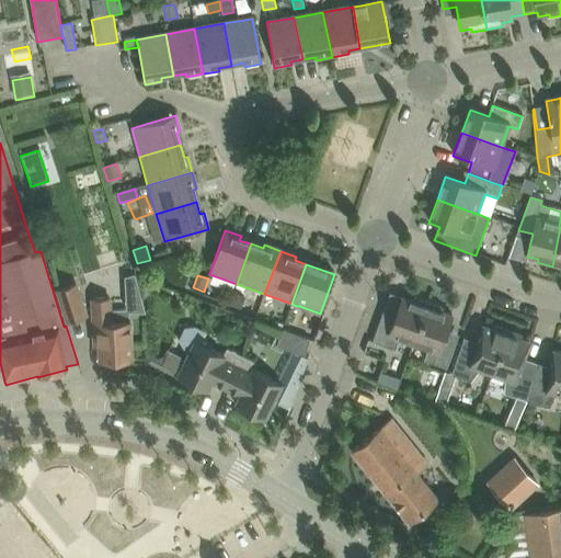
[(153,297),(156,285),(136,280),(140,299),(153,297)]
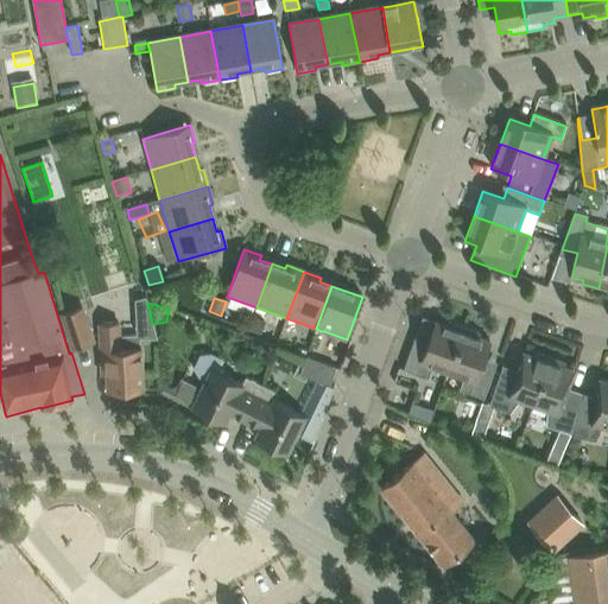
[(62,316),(73,350),(93,343),(82,310),(62,316)]
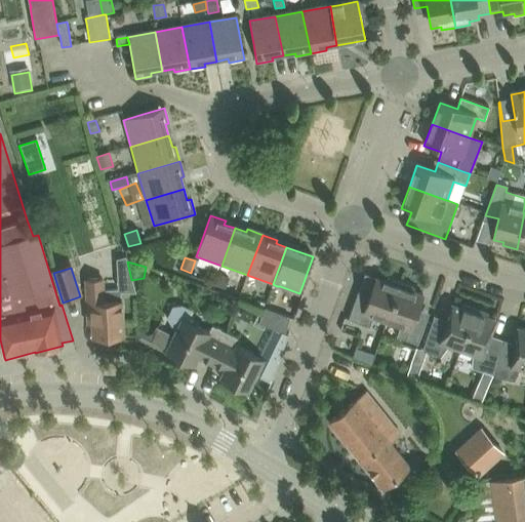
[(216,276),(212,286),(224,290),(228,280),(216,276)]
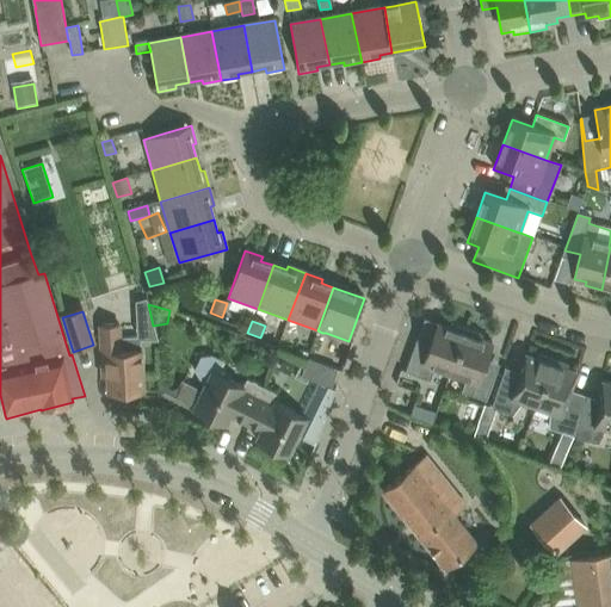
[(450,375),(466,330),(451,324),(449,328),(438,324),(430,348),(415,344),(405,373),(430,382),(434,369),(450,375)]
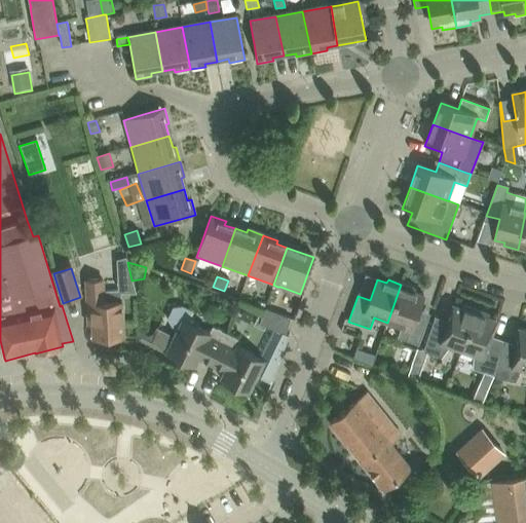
[(119,340),(119,338),(123,337),(122,316),(120,291),(103,292),(103,281),(86,282),(87,305),(88,326),(92,326),(94,339),(107,338),(107,340),(119,340)]
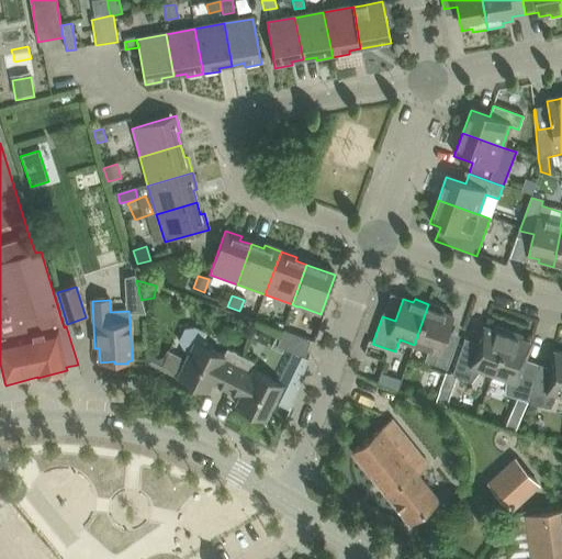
[(262,302),(258,315),(267,319),(271,305),(262,302)]
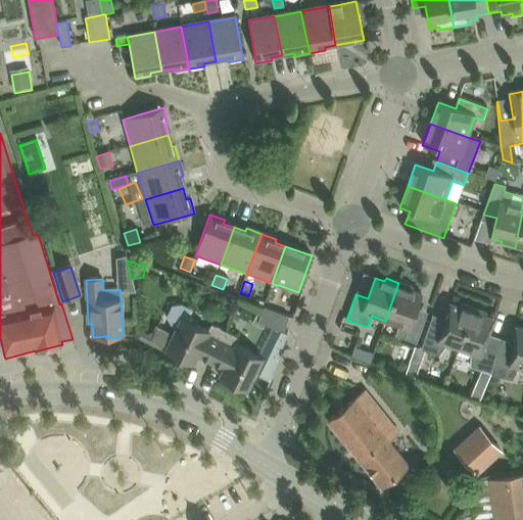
[(394,336),(416,344),(425,320),(414,316),(421,294),(411,291),(412,287),(398,283),(385,321),(398,326),(394,336)]
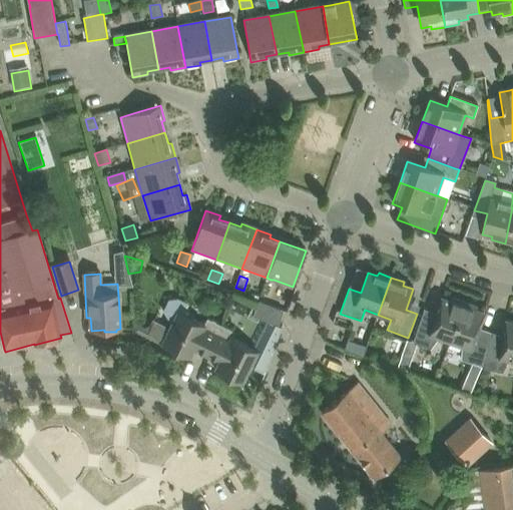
[(252,290),(248,300),(257,303),(261,293),(252,290)]
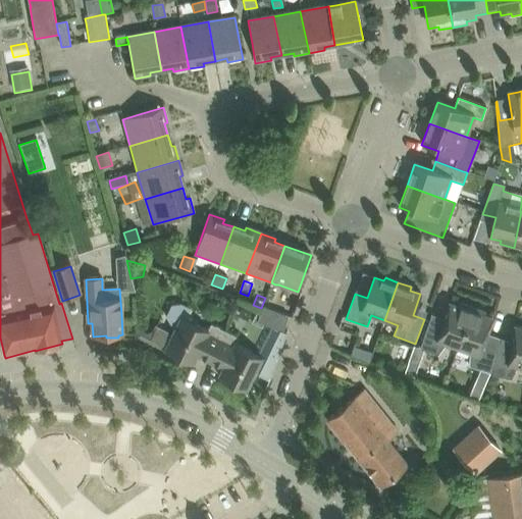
[(429,323),(420,350),(437,356),(445,346),(457,350),(472,309),(459,304),(458,307),(449,304),(440,327),(429,323)]
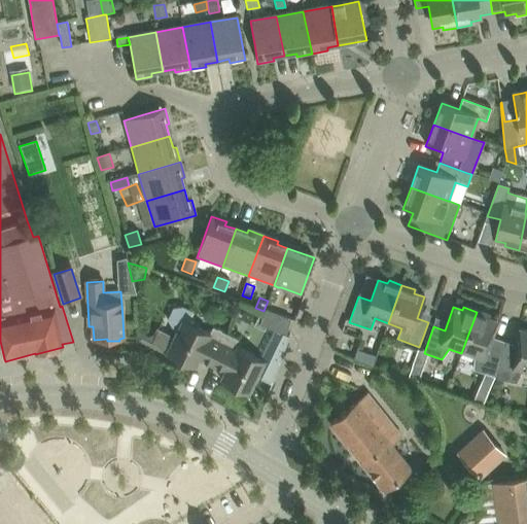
[(285,336),(285,335),(290,320),(265,310),(259,326),(285,336)]
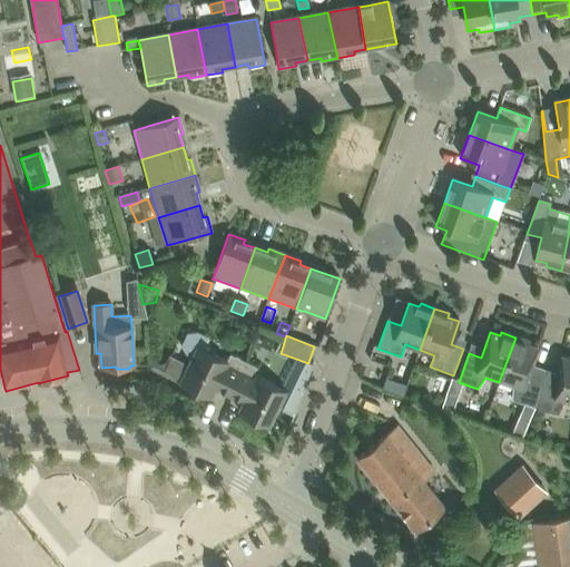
[(529,342),(516,338),(499,382),(513,387),(512,401),(527,407),(520,423),(516,433),(523,436),(527,427),(526,426),(528,421),(541,379),(529,374),(538,349),(528,345),(529,342)]
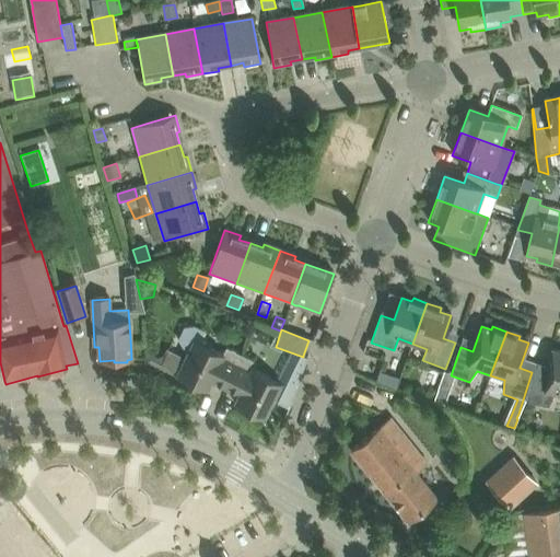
[(210,383),(224,390),(241,357),(225,349),(222,356),(194,341),(176,376),(207,392),(210,383)]
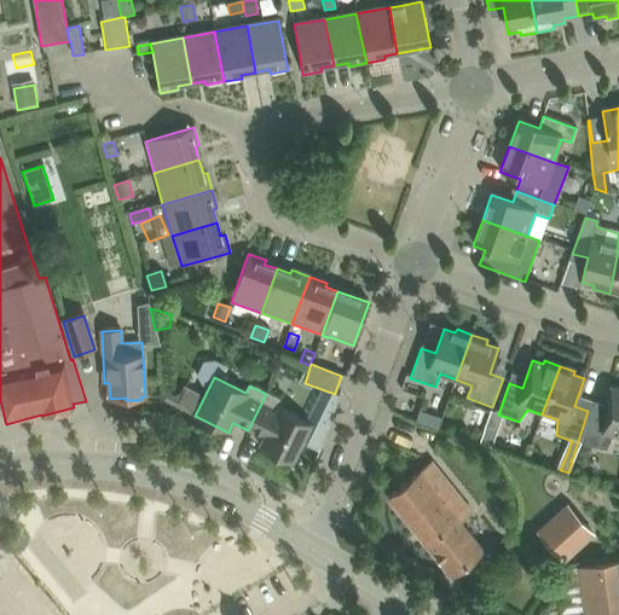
[(605,417),(588,411),(578,442),(580,442),(591,446),(607,450),(613,436),(618,436),(618,389),(609,388),(605,417)]
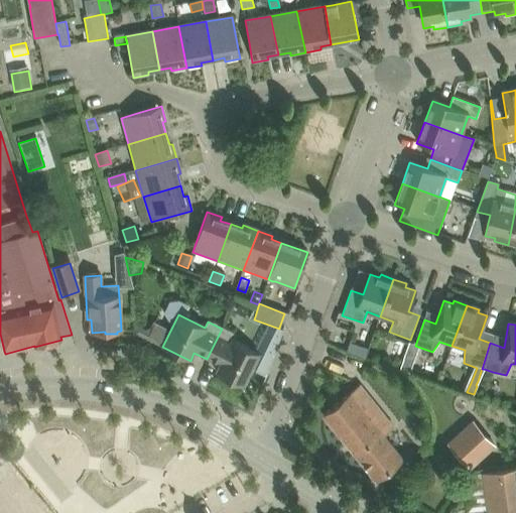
[(276,328),(254,372),(266,377),(282,330),(276,328)]
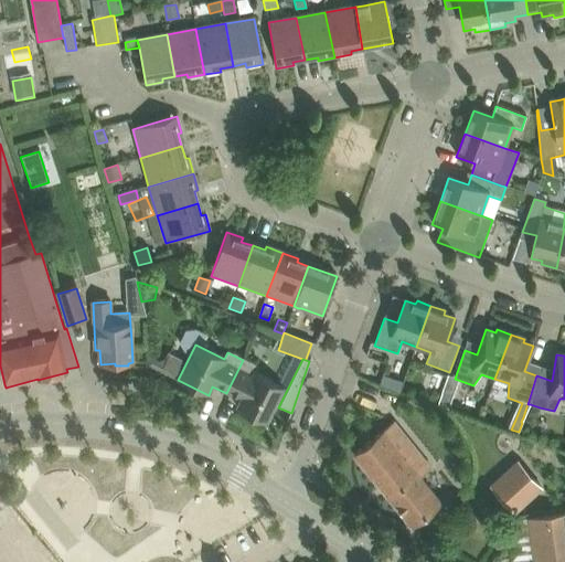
[(243,360),(226,393),(241,400),(236,409),(267,423),(281,388),(255,373),(258,367),(243,360)]
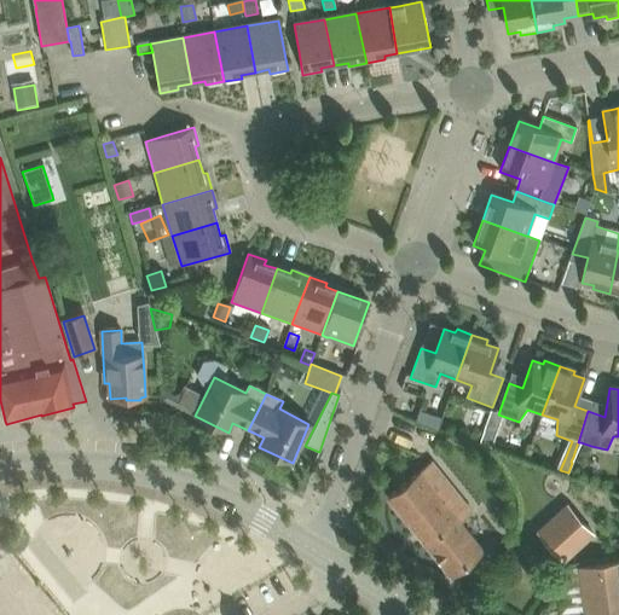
[(416,424),(438,431),(441,419),(420,412),(416,424)]
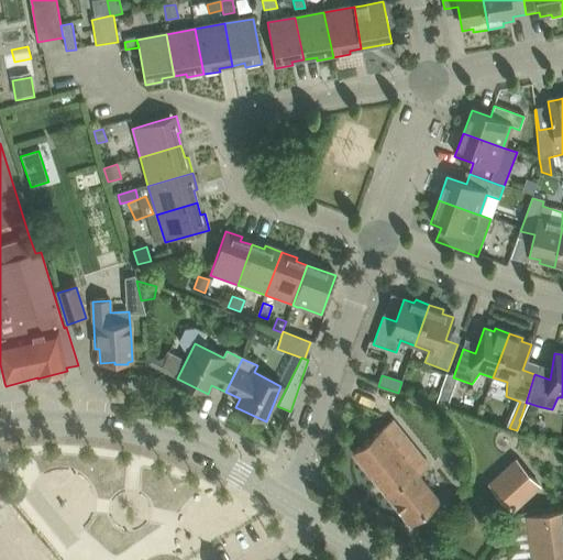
[(441,388),(435,404),(445,407),(451,393),(441,388)]
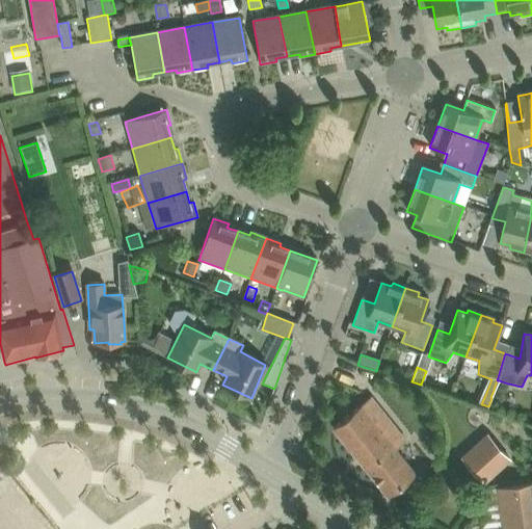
[(499,380),(495,391),(504,394),(508,384),(499,380)]
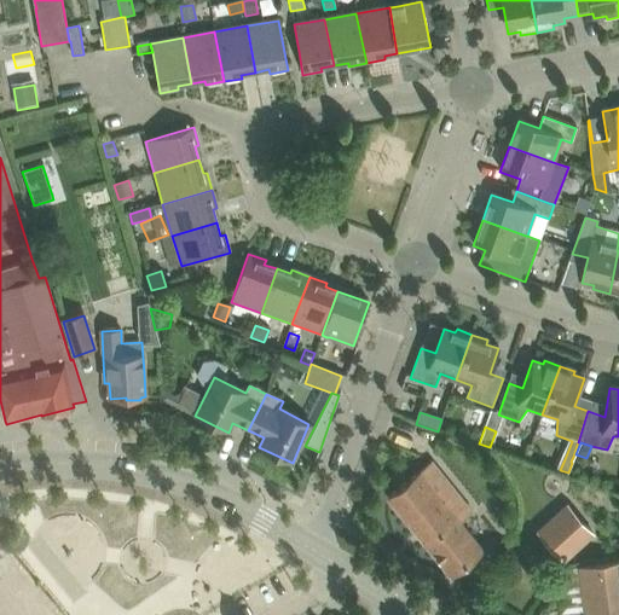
[(450,576),(469,562),(482,550),(456,517),(456,516),(440,497),(451,487),(432,464),(388,499),(450,576)]
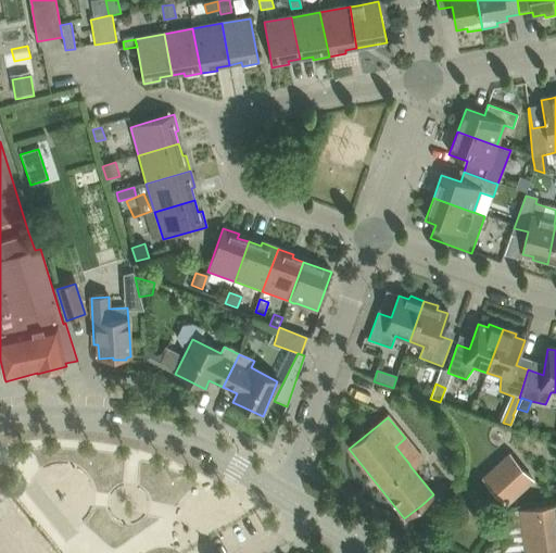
[(507,503),(532,480),(510,456),(484,479),(507,503)]
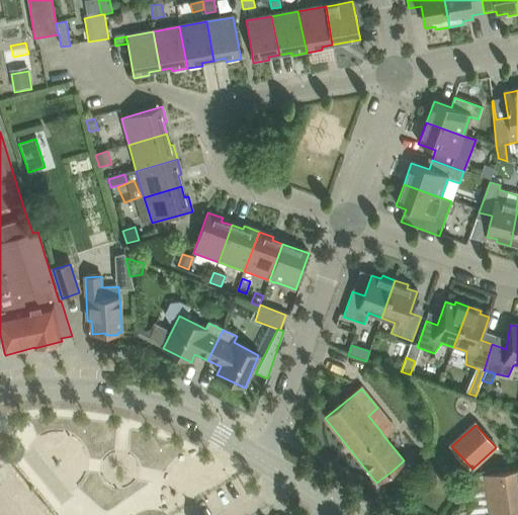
[(126,471),(149,478),(154,459),(132,453),(126,471)]
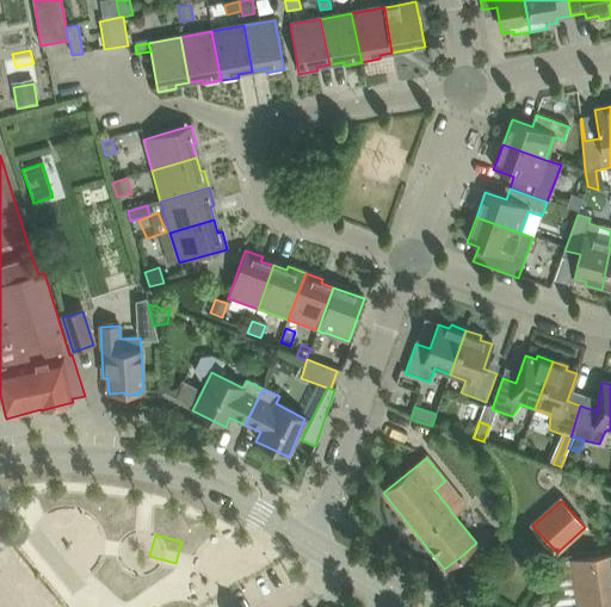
[(610,606),(610,553),(548,564),(553,606),(610,606)]
